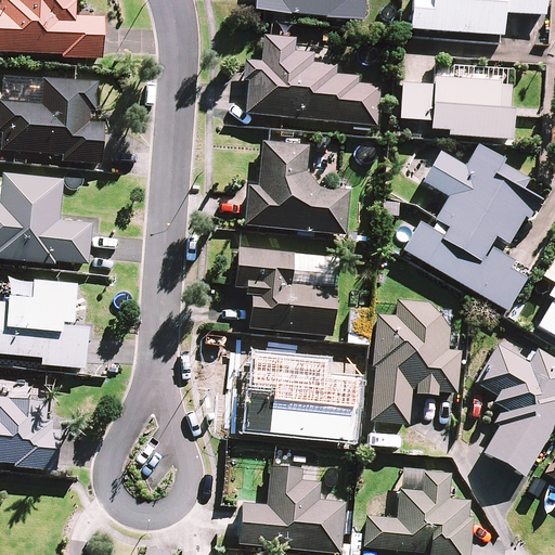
[(74,0),(18,0),(14,0),(2,0),(2,10),(0,9),(0,51),(63,54),(63,57),(102,59),(103,18),(74,17),(74,0)]
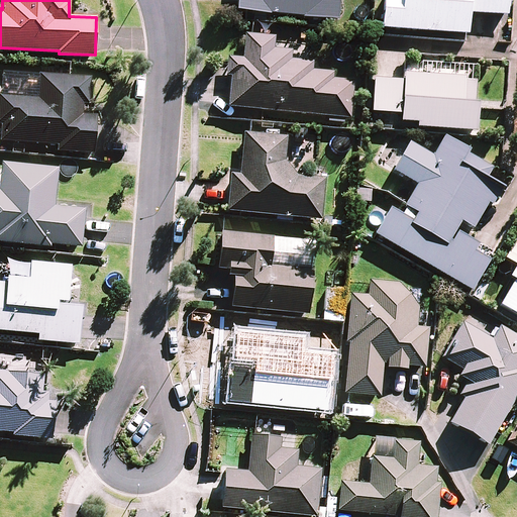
[(236,0),(235,11),(335,21),(336,0),(236,0)]
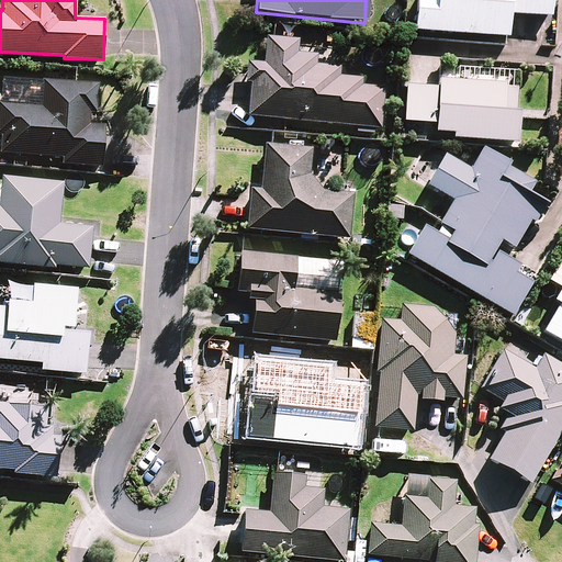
[(416,0),(415,32),(508,37),(509,14),(551,18),(551,0),(416,0)]
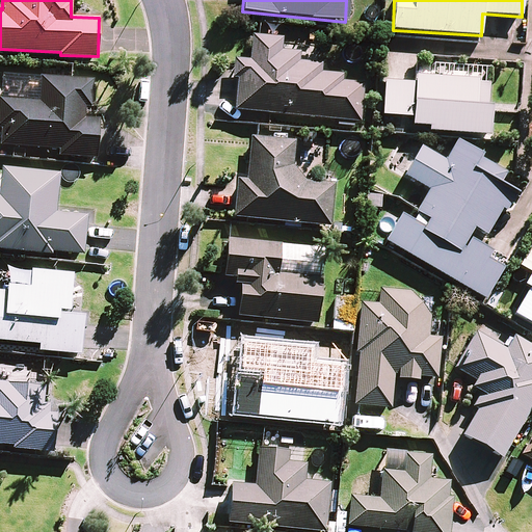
[(283,34),(255,32),(253,59),(241,58),(237,108),(362,117),(365,80),(349,79),(349,73),(321,72),(322,62),(300,61),(301,51),(282,50),(283,34)]
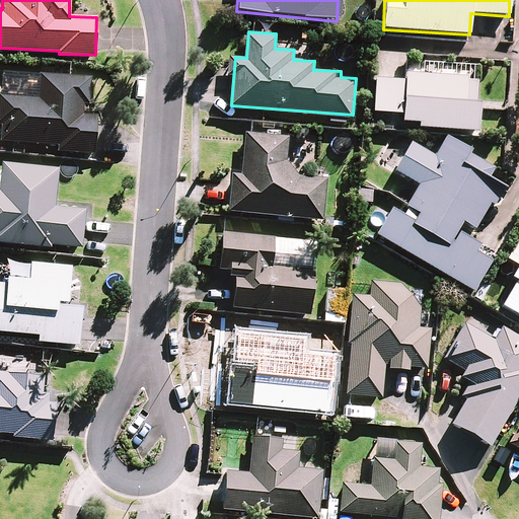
[(414,62),(410,61),(409,78),(380,76),(378,108),(406,109),(406,122),(482,127),(486,67),(453,65),(414,63),(414,62)]
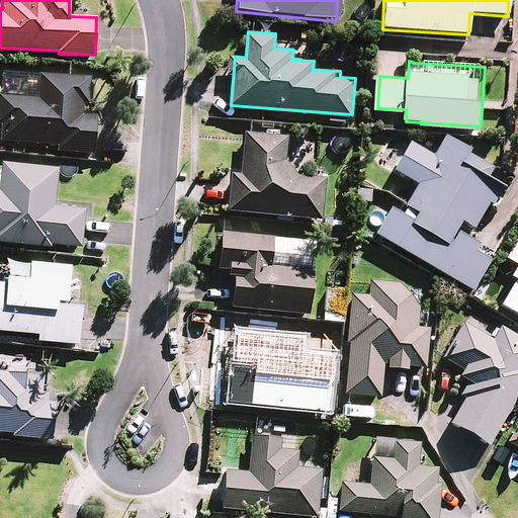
[(91,75),(5,71),(2,142),(60,145),(60,151),(97,153),(99,112),(89,112),(91,75)]
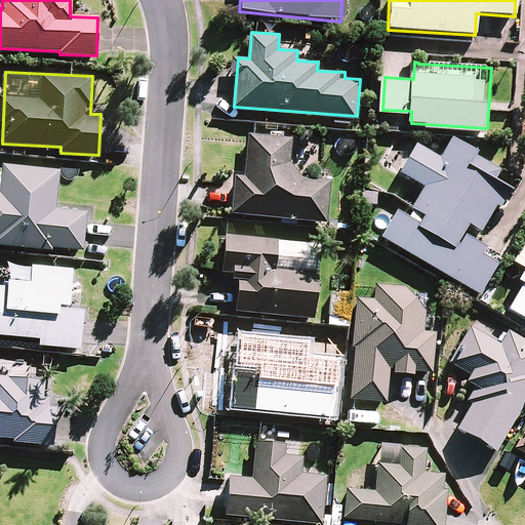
[(292,136),(252,132),(248,174),(239,174),(235,211),(327,219),(330,178),(289,175),(292,136)]
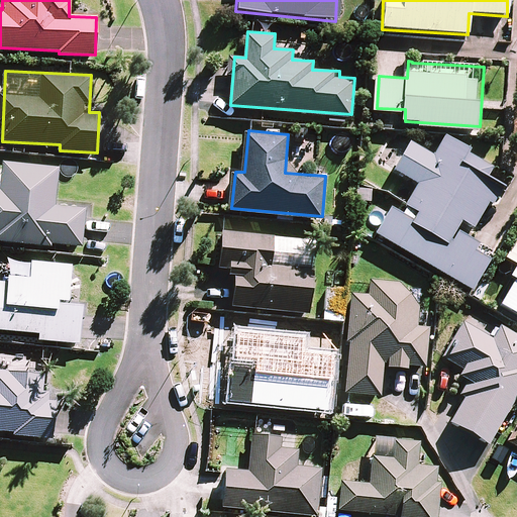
[(474,145),(449,131),(436,153),(414,140),(398,167),(421,181),(404,211),(395,206),(380,231),(475,287),(496,250),(457,228),(464,216),(479,224),(502,184),(463,162),(474,145)]
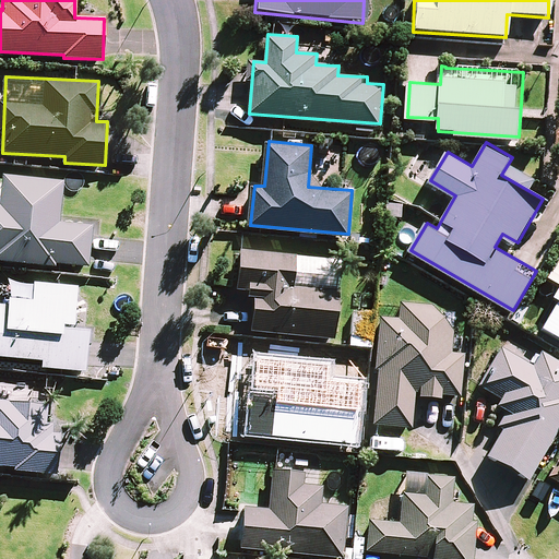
[(64,180),(6,176),(3,204),(0,203),(0,258),(90,265),(93,223),(61,221),(64,180)]
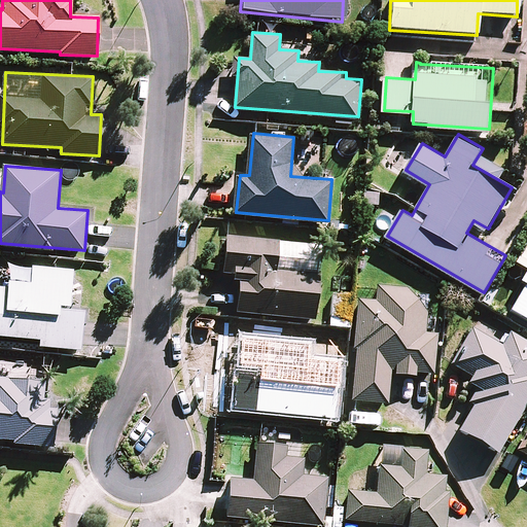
[(268,222),(232,219),(227,273),(243,274),(240,311),(317,317),(323,245),(295,243),(295,239),(267,237),(268,222)]
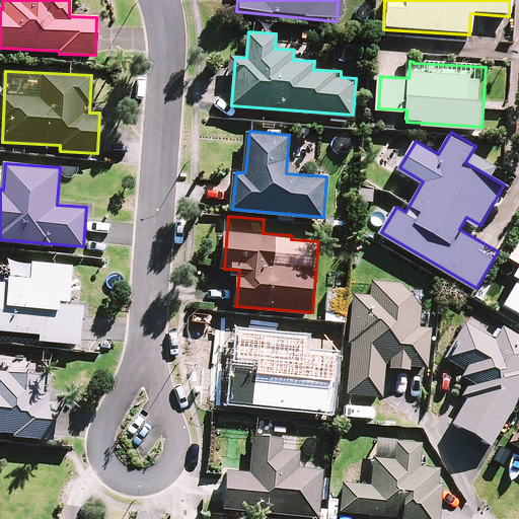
[(75,264),(34,261),(32,277),(11,275),(11,282),(0,280),(0,328),(41,332),(41,340),(82,343),(85,304),(71,303),(75,264)]
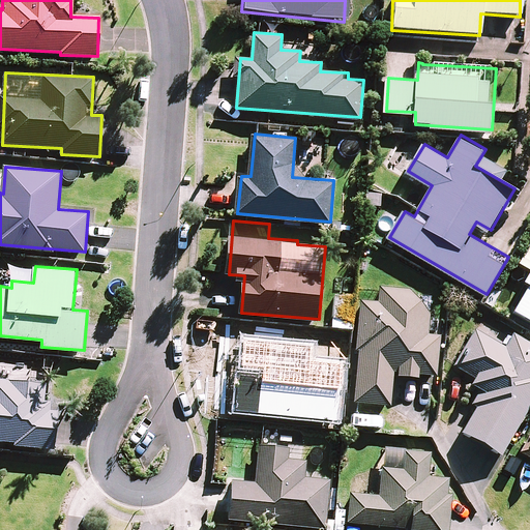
[(529,270),(525,280),(529,282),(516,310),(529,317),(529,270)]
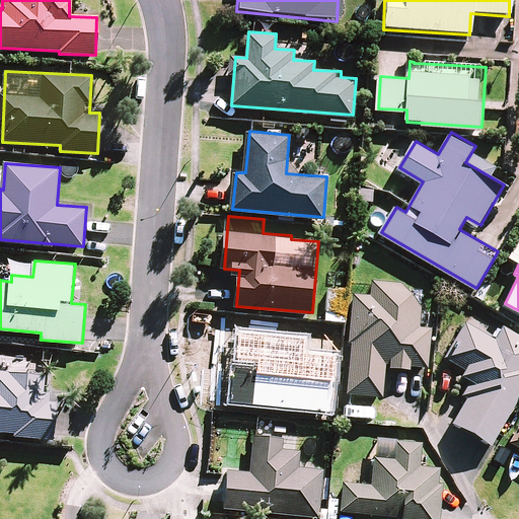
[(410,285),(375,283),(374,294),(356,293),(350,391),(384,394),(386,363),(429,366),(432,324),(421,323),(422,302),(410,285)]
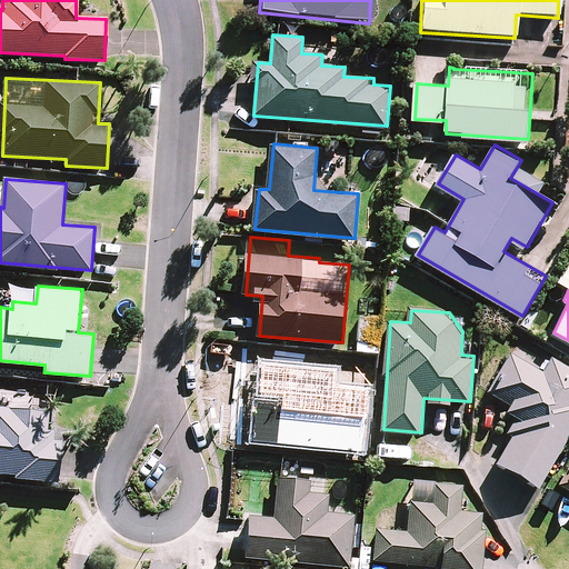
[(385,319),(362,316),(358,351),(380,353),(385,319)]
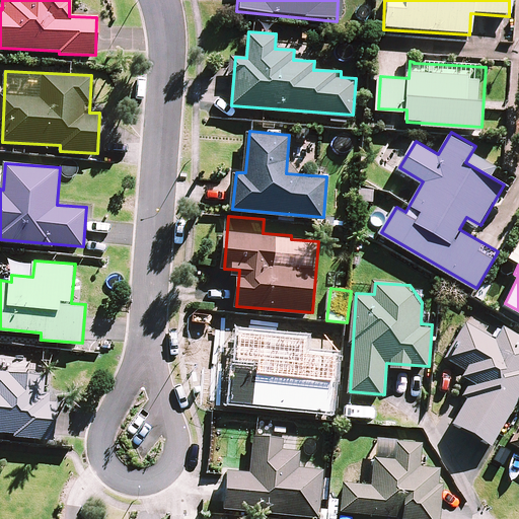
[(497,338),(470,323),(452,358),(482,374),(456,421),(494,441),(518,394),(518,330),(505,323),(497,338)]
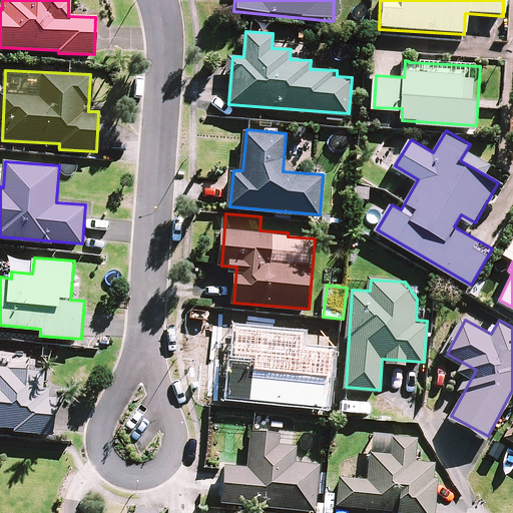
[(43,372),(3,368),(1,382),(0,382),(0,424),(53,430),(58,389),(41,387),(43,372)]
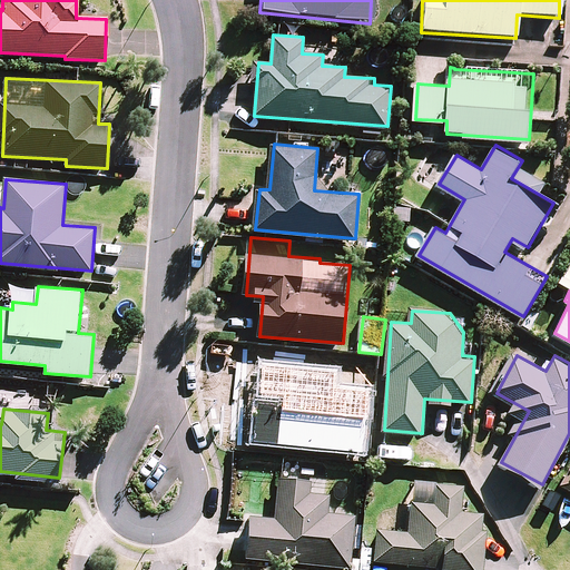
[(312,479),(281,477),(277,517),(252,514),(247,556),(351,566),(355,516),(327,512),(330,494),(311,492),(312,479)]
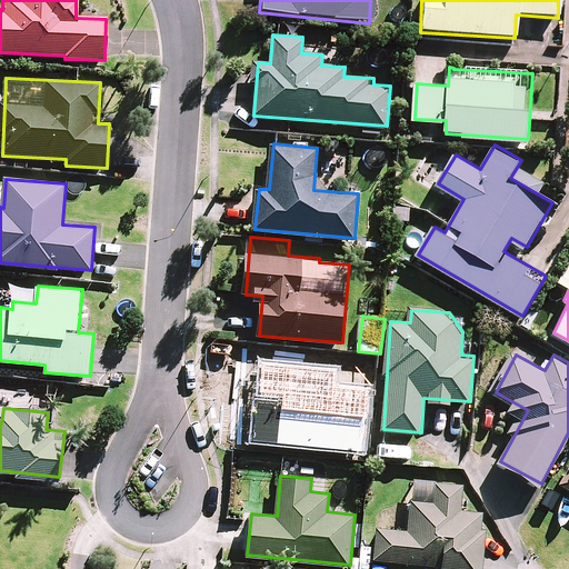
[(461,488),(437,488),(436,502),(411,501),(410,528),(378,527),(377,560),(443,562),(442,568),(482,568),(485,510),(461,509),(461,488)]
